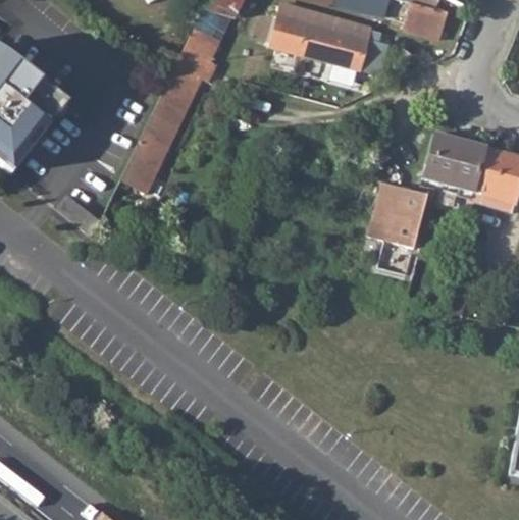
[(209,0),(205,8),(232,16),(238,18),(245,0),(323,0),(404,21),(402,29),(439,39),(448,11),(436,8),(409,1),(406,0),(209,0)]
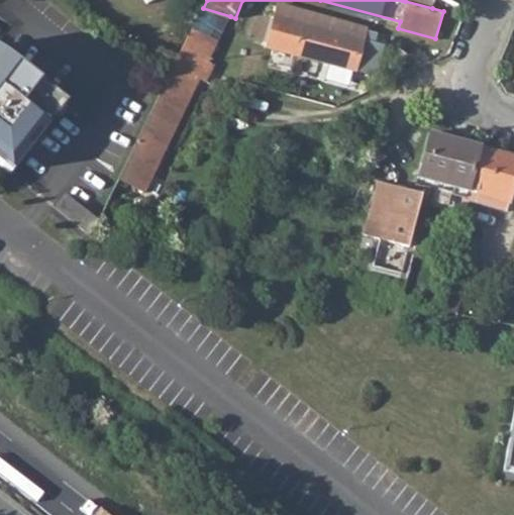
[(405,0),(405,1),(432,8),(434,0),(447,0),(458,4),(459,0),(405,0)]
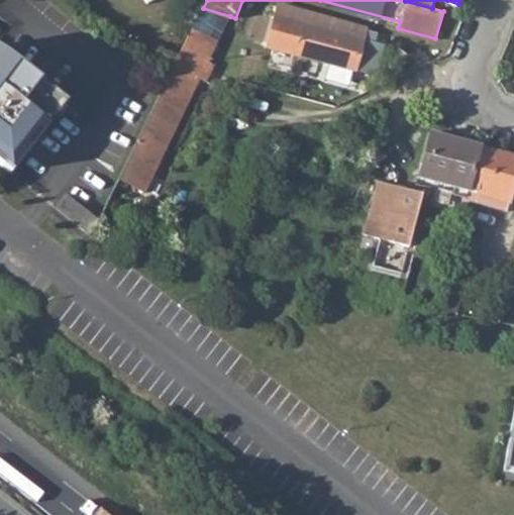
[(368,28),(281,4),(278,15),(269,44),(377,75),(385,44),(376,41),(365,38),(367,29),(368,28)]
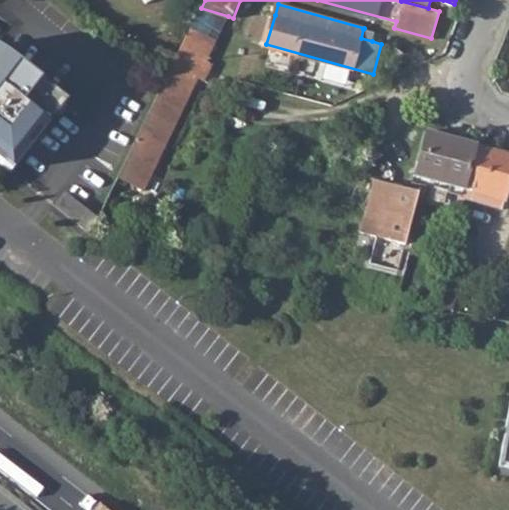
[(192,27),(217,39),(228,16),(201,8),(192,27)]
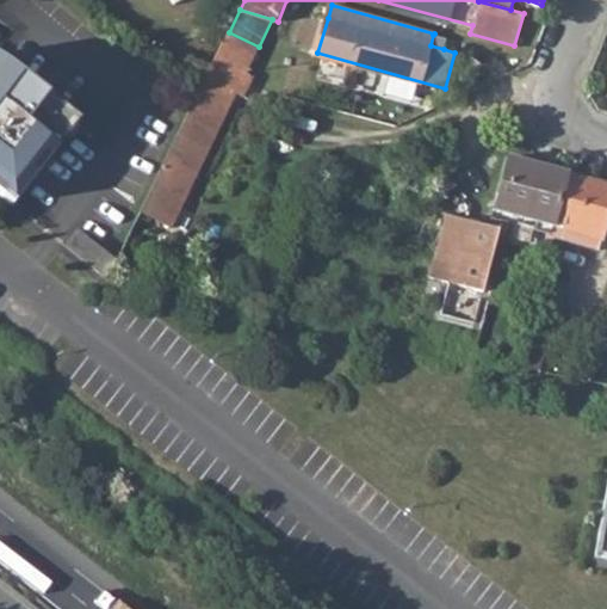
[(259,47),(229,32),(220,54),(247,71),(259,47)]
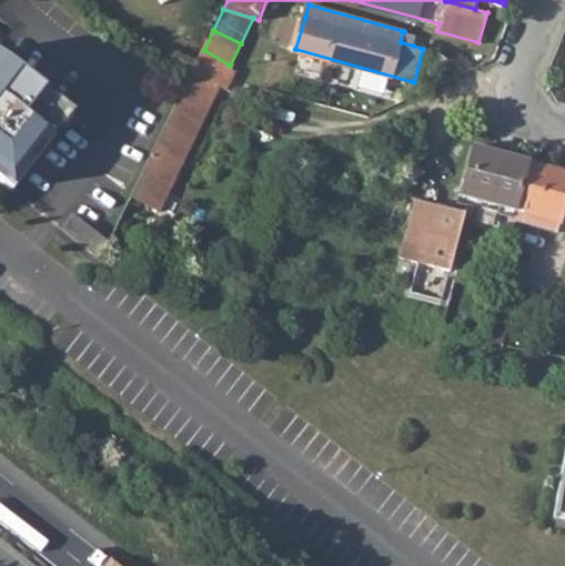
[(401,42),(413,46),(415,36),(403,32),(401,42)]
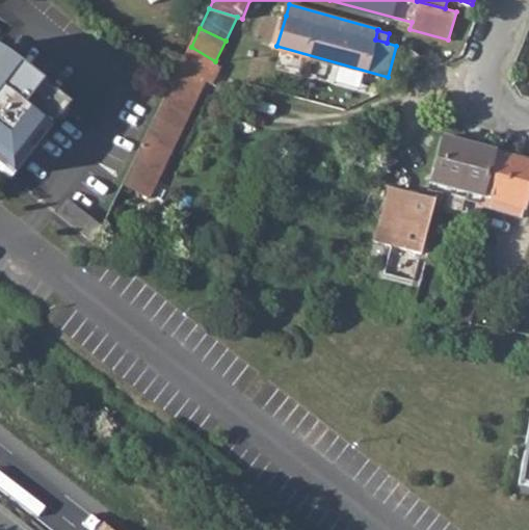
[(191,47),(183,63),(211,71),(215,61),(191,47)]
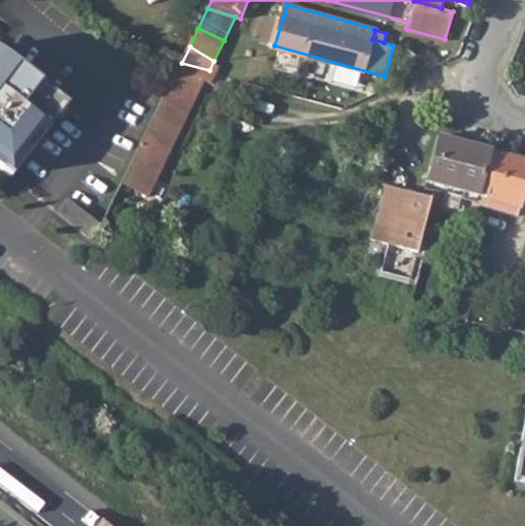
[(0,165),(11,174),(68,101),(0,47),(0,165)]
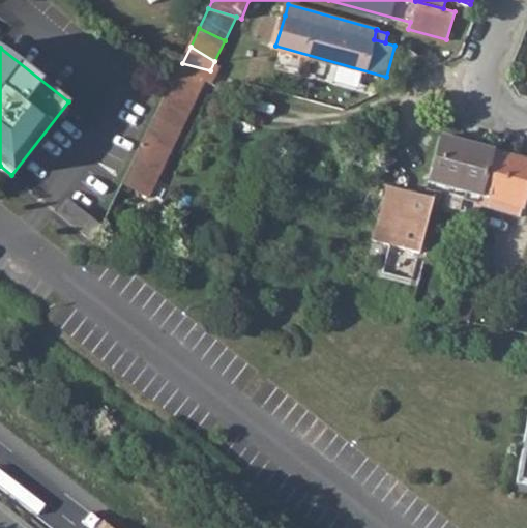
[(210,70),(182,63),(176,75),(123,181),(149,195),(210,70)]
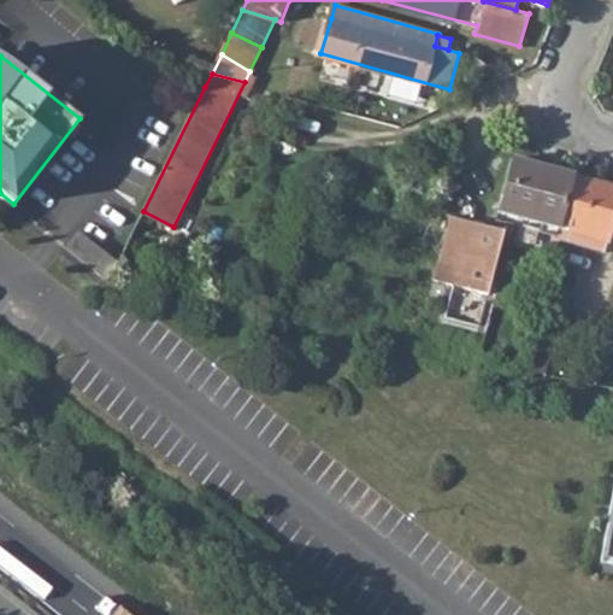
[(573,174),(513,157),(499,210),(542,222),(540,230),(553,234),(550,240),(555,242),(573,174)]
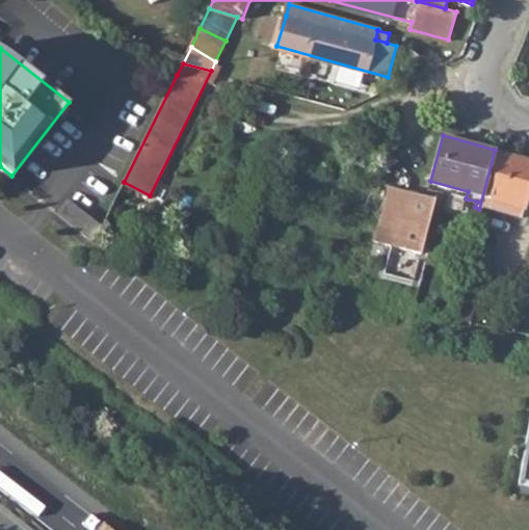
[(528,158),(495,150),(479,209),(482,209),(484,204),(523,214),(528,192),(528,158)]
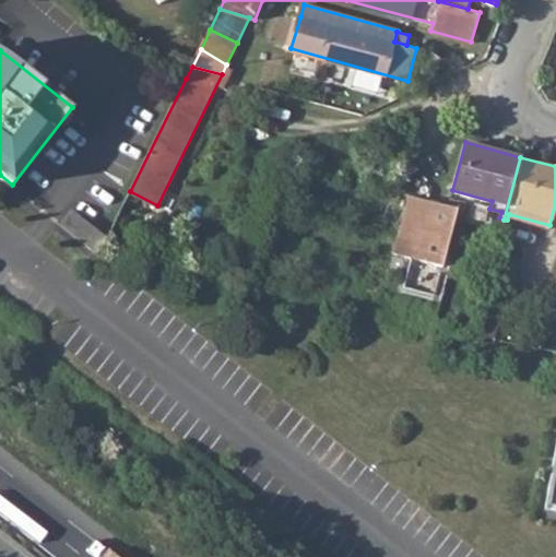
[(459,208),(411,196),(395,251),(414,257),(405,285),(436,294),(459,208)]
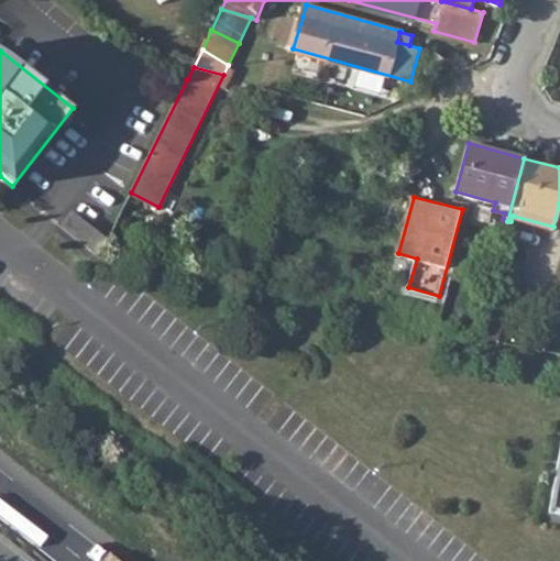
[(62,224),(98,252),(109,238),(73,209),(62,224)]
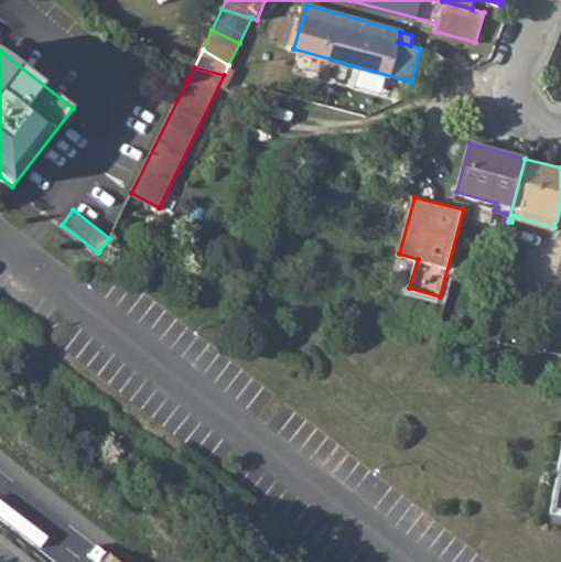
[(504,327),(483,323),(479,335),(499,341),(504,327)]
